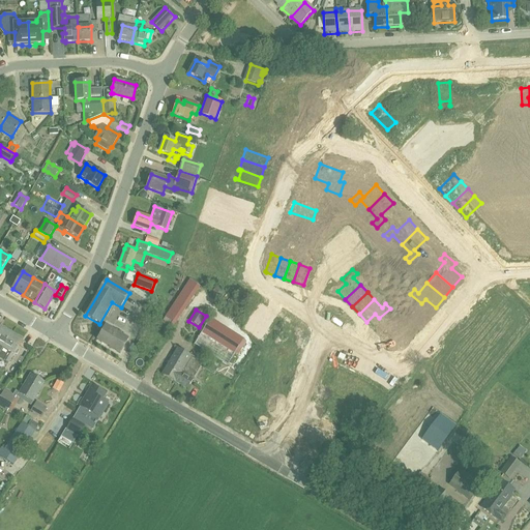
[(166,315),(160,322),(171,329),(176,322),(166,315)]
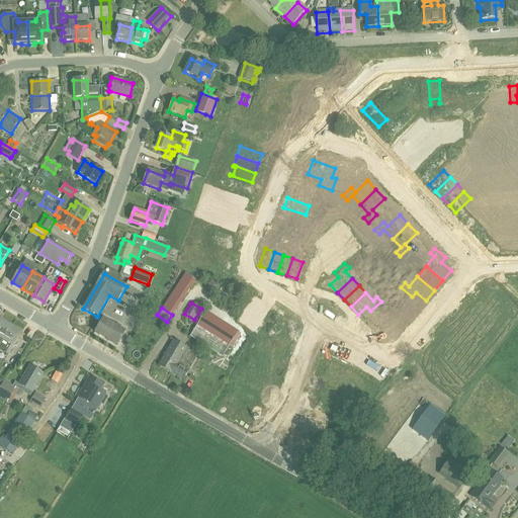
[(95,333),(117,346),(125,332),(103,319),(99,326),(95,333)]
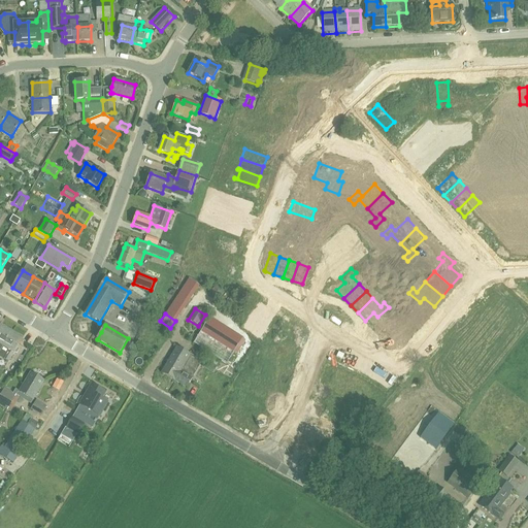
[(1,326),(0,327),(0,351),(11,332),(1,326)]
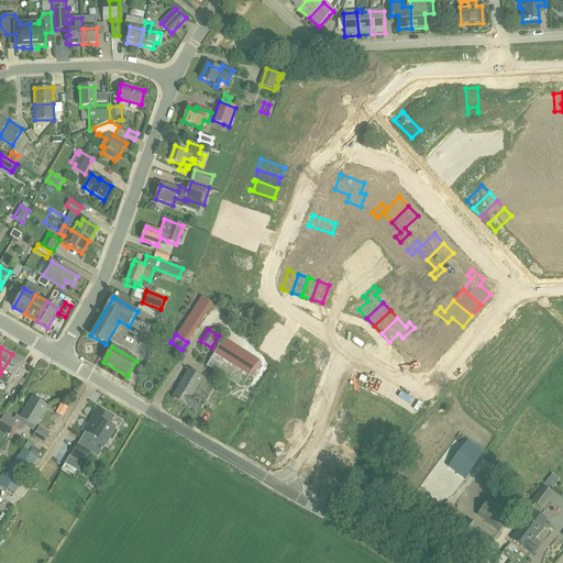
[(306,352),(302,362),(321,368),(324,359),(306,352)]
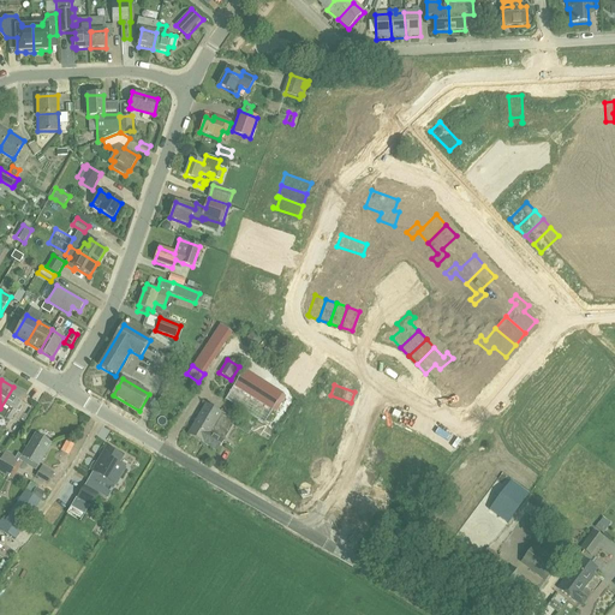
[(27,394),(13,387),(0,408),(0,415),(10,422),(27,394)]
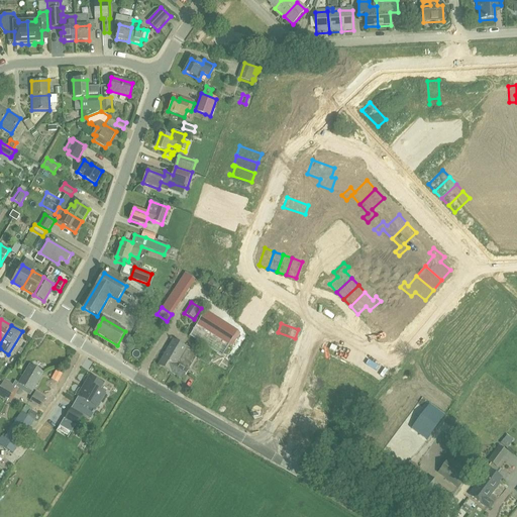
[(197,325),(190,336),(222,356),(228,345),(197,325)]
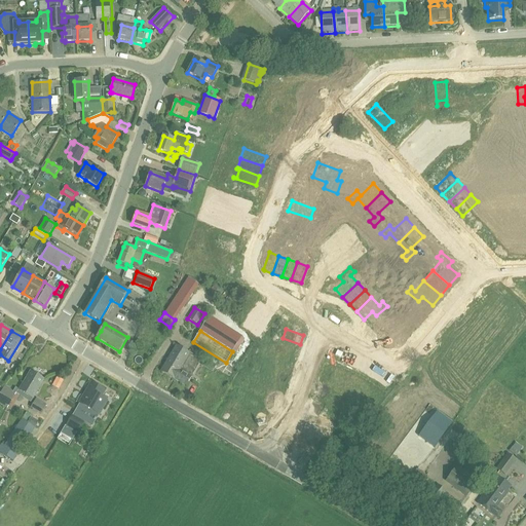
[(283,338),(279,347),(296,353),(300,344),(283,338)]
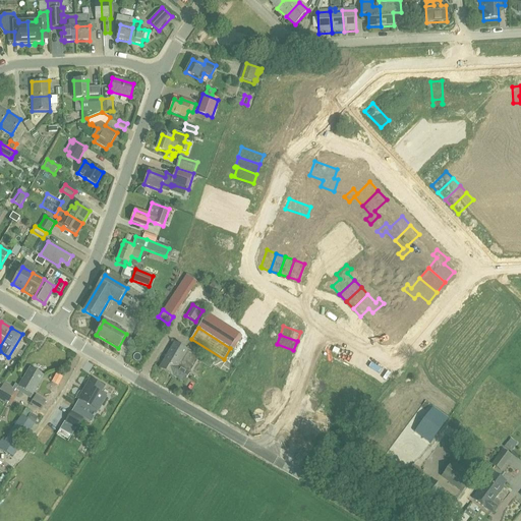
[(173,377),(187,351),(188,350),(175,342),(159,368),(173,377)]
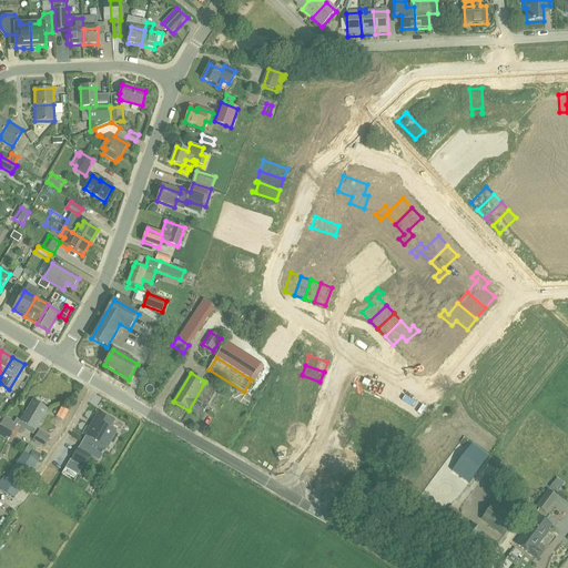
[(302,375),(297,385),(316,392),(320,382),(302,375)]
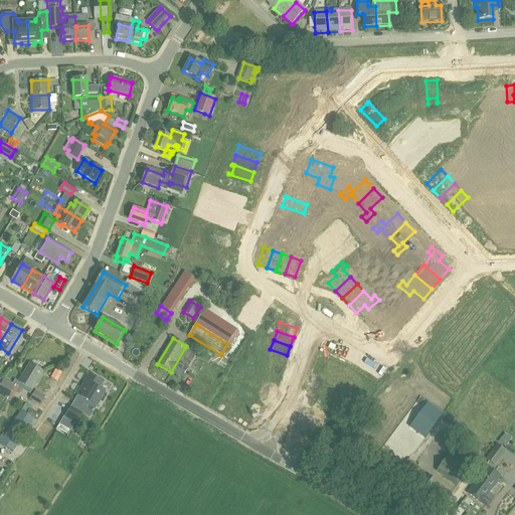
[(185,347),(171,372),(182,378),(187,369),(186,369),(195,353),(185,347)]
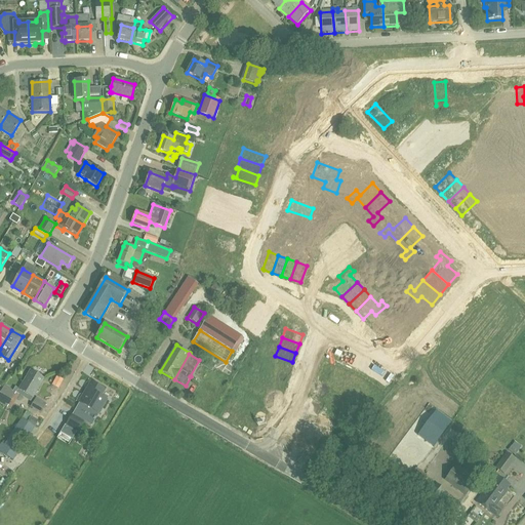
[(275,356),(272,366),(289,372),(292,362),(275,356)]
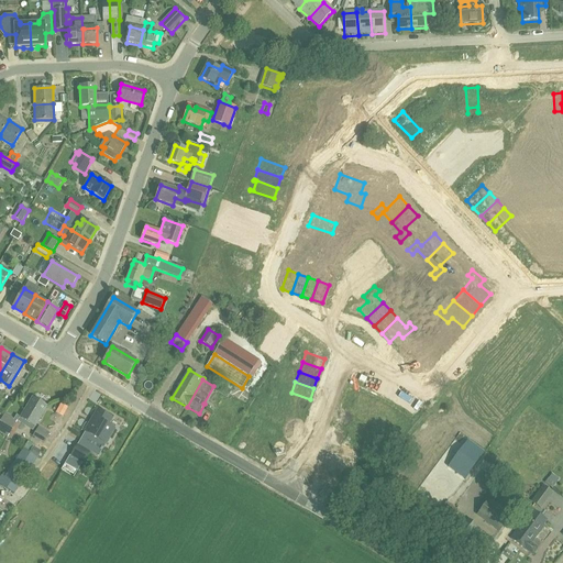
[(228,398),(228,397),(231,392),(220,385),(217,392),(228,398)]
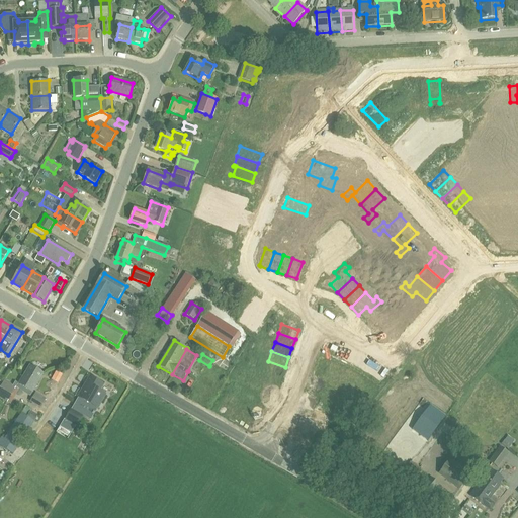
[(31,392),(44,373),(30,365),(19,384),(15,381),(13,385),(16,386),(15,387),(23,393),(26,389),(31,392)]
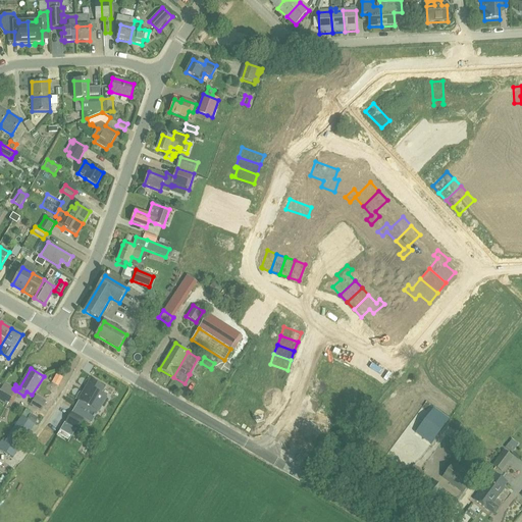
[(348,368),(336,386),(345,392),(356,374),(348,368)]
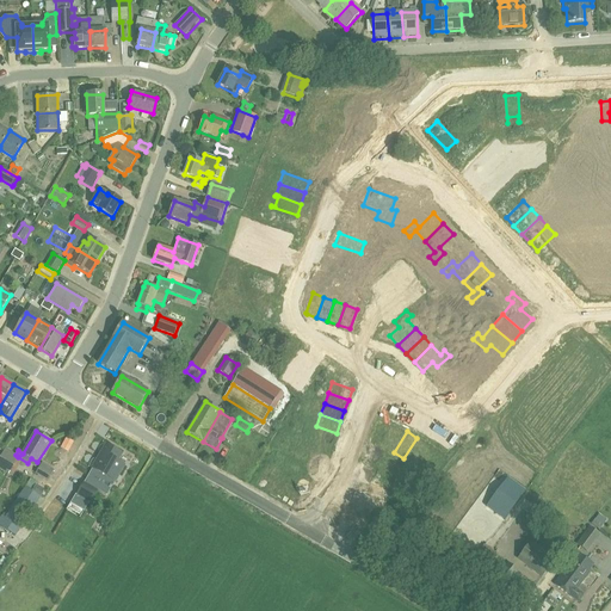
[(66,436),(60,448),(69,452),(75,440),(66,436)]
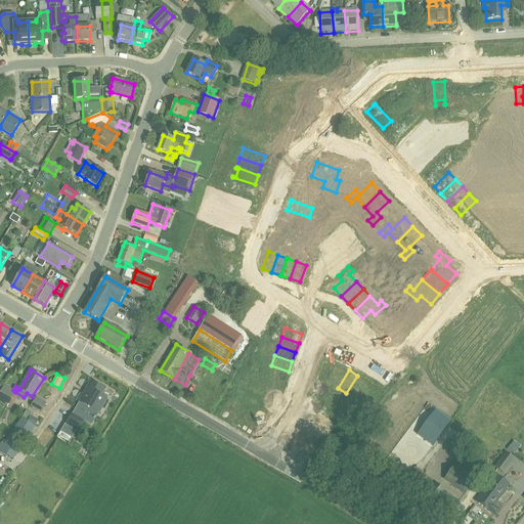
[(357,376),(346,393),(354,398),(365,381),(357,376)]
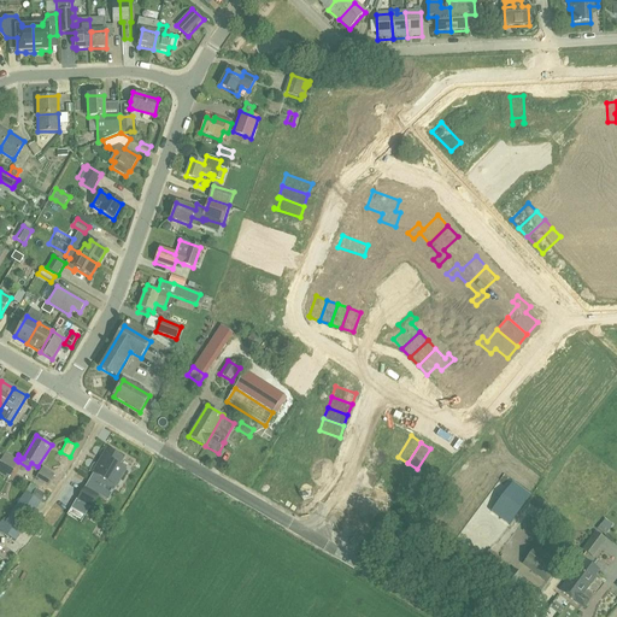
[(97,481),(99,476),(116,486),(127,469),(119,464),(123,458),(107,448),(90,477),(97,481)]
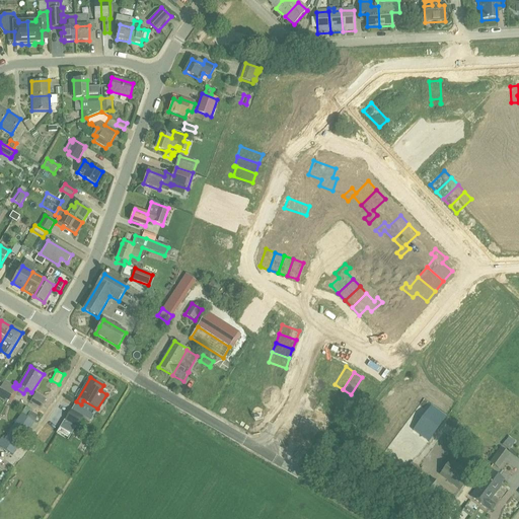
[(13,386),(4,381),(0,387),(0,404),(2,401),(7,403),(14,392),(13,392),(15,388),(16,387),(13,386)]
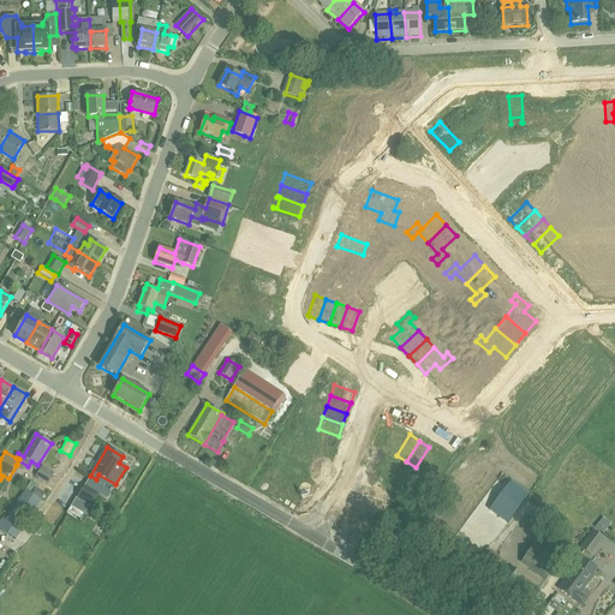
[(36,477),(48,484),(55,473),(43,466),(36,477)]
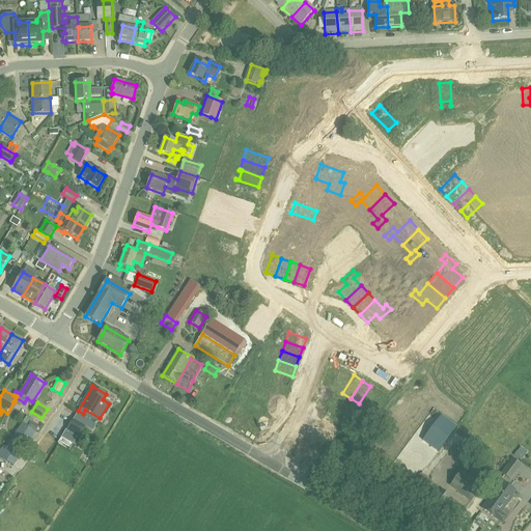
[(17,424),(23,416),(18,412),(11,419),(17,424)]
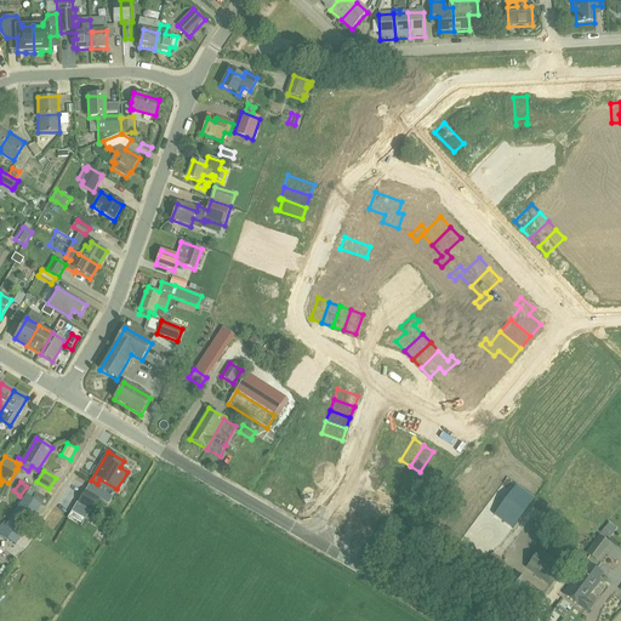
[(494,514),(511,527),(513,529),(530,505),(535,500),(516,485),(494,514)]
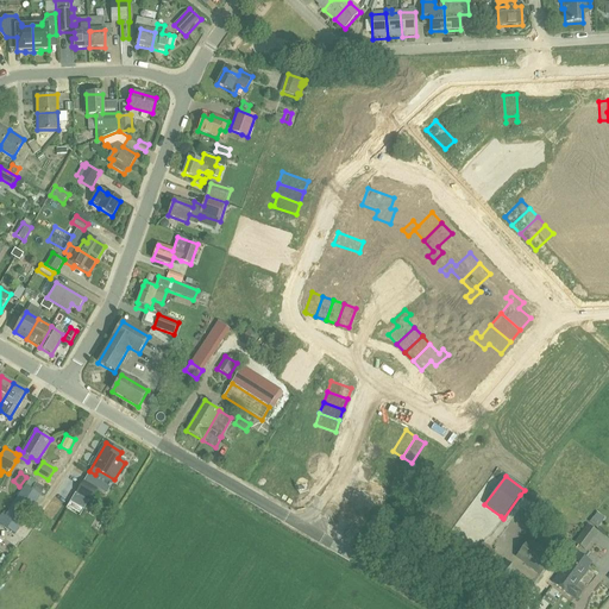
[(45,487),(37,481),(30,477),(5,516),(1,514),(0,515),(0,525),(14,534),(26,519),(41,495),(45,487)]
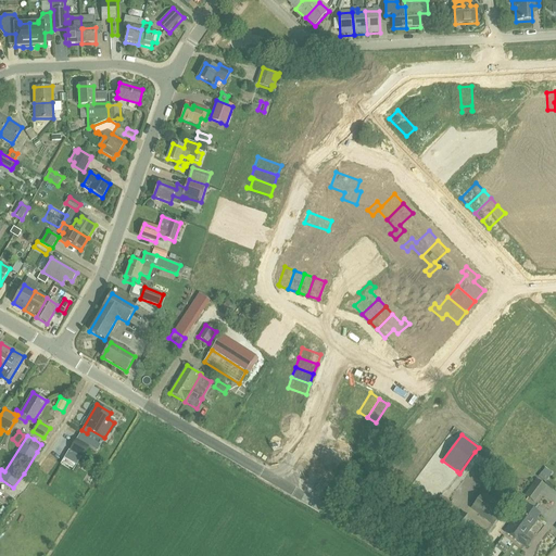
[(68,454),(66,458),(78,465),(81,458),(89,446),(89,445),(77,439),(77,438),(70,452),(68,454)]
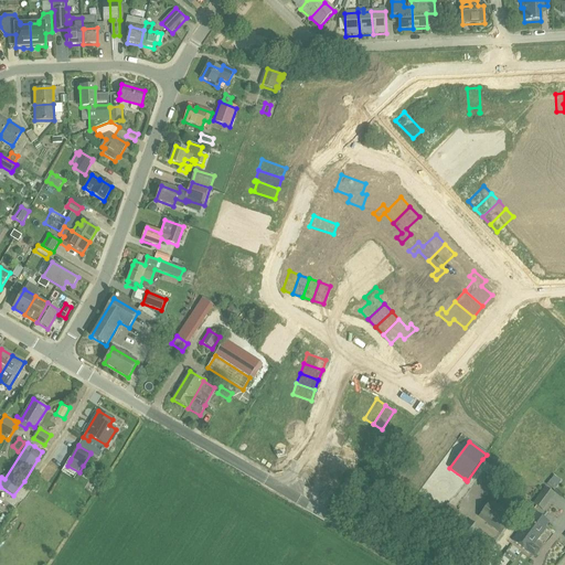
[(557,486),(551,480),(547,484),(554,491),(557,487),(557,486)]
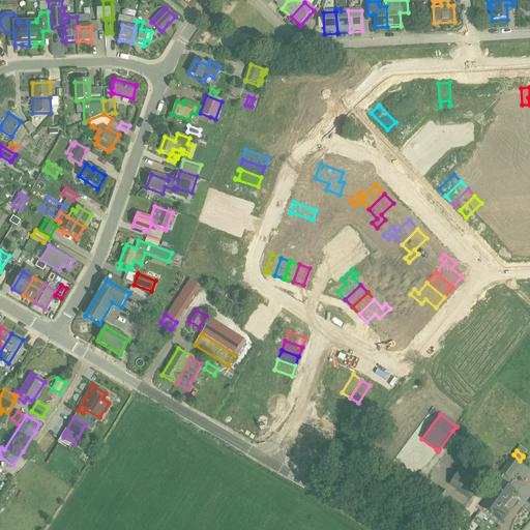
[(511,458),(500,472),(509,479),(521,464),(511,458)]
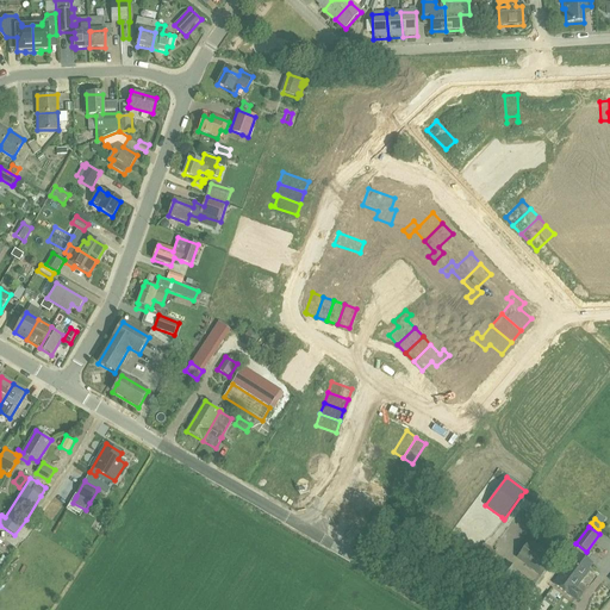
[(541,576),(553,560),(529,542),(518,558),(541,576)]
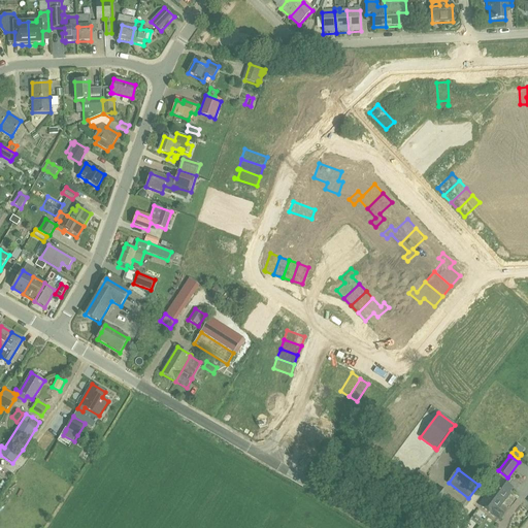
[(510,494),(509,493),(513,489),(500,479),(496,484),(496,483),(479,505),(499,522),(504,515),(498,509),(510,494)]
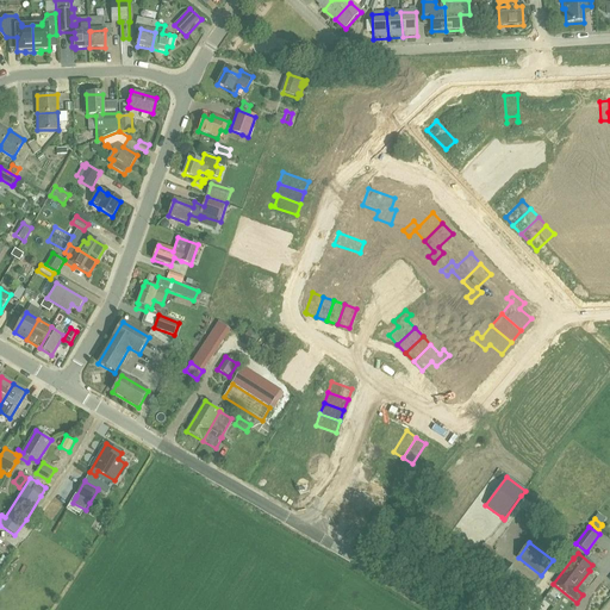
[(496,577),(506,585),(517,571),(506,562),(496,577)]
